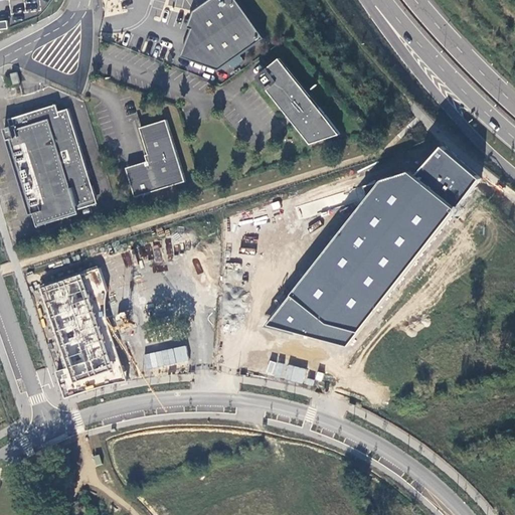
[(264,38),(236,0),(206,0),(192,10),(187,26),(189,30),(180,56),(217,69),(264,38)]
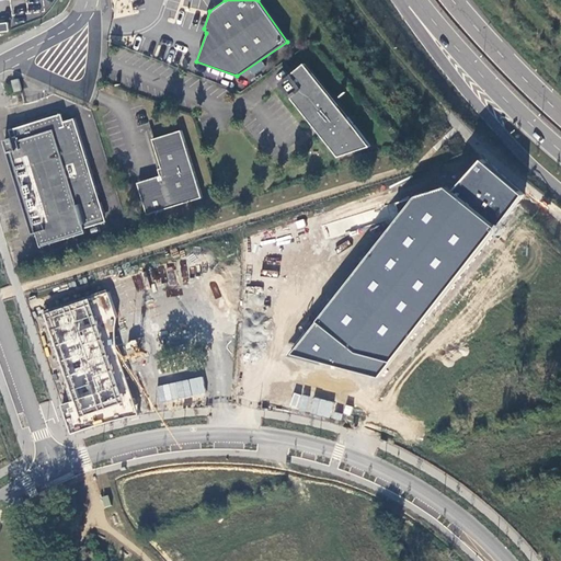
[(290,73),(278,82),(281,86),(312,125),(321,135),(338,156),(369,146),(304,63),(293,71),(295,75),(293,76),(290,73)]
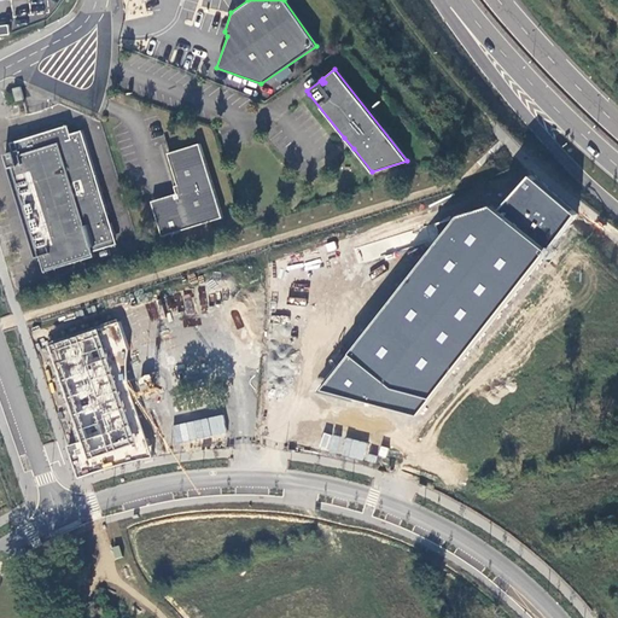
[(23,87),(16,89),(19,101),(27,100),(23,87)]
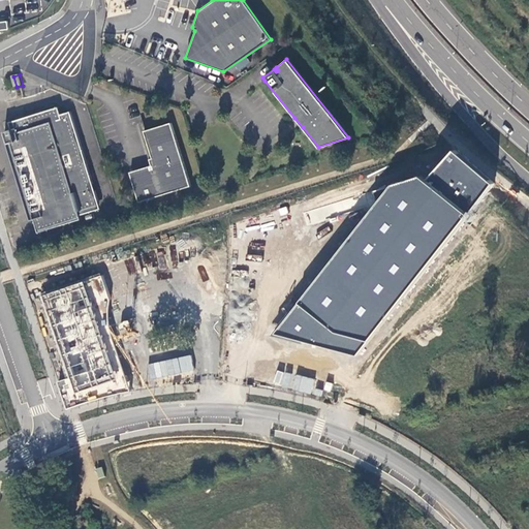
[(59,105),(44,110),(45,113),(50,113),(56,115),(61,113),(59,105)]
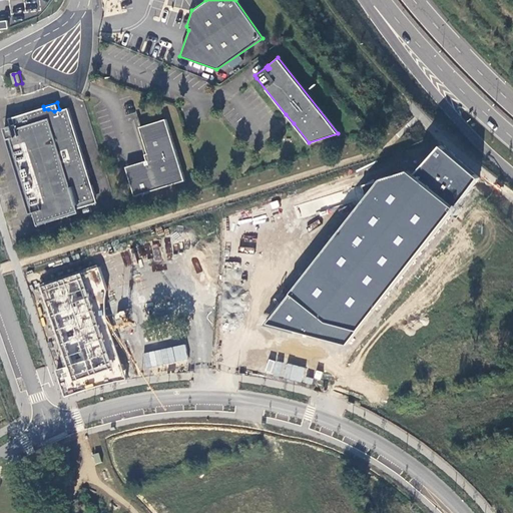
[(90,176),(68,107),(59,109),(54,111),(48,109),(44,109),(43,106),(29,110),(8,116),(10,124),(4,126),(7,138),(10,137),(33,216),(42,214),(45,221),(78,211),(77,207),(93,201),(91,194),(95,193),(91,182),(88,183),(86,177),(90,176)]
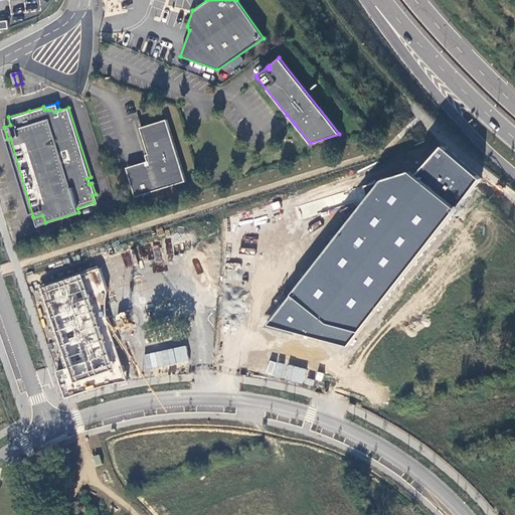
[(185,180),(166,119),(142,126),(140,127),(147,153),(145,154),(147,160),(126,167),(135,196),(185,180)]
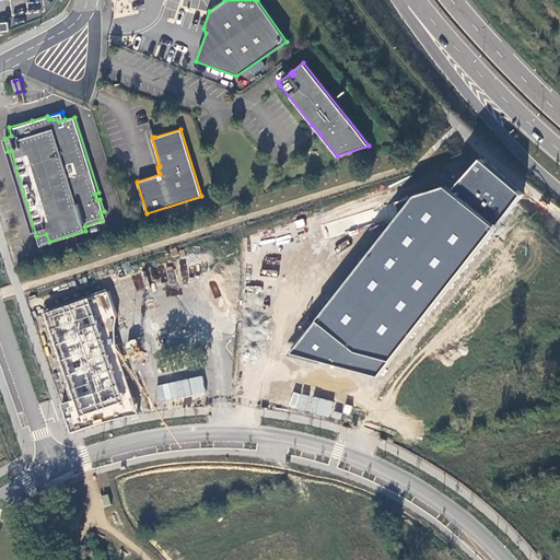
[(382,375),(525,193),(482,160),(448,195),(443,190),(412,198),(368,257),(291,353),(382,375)]
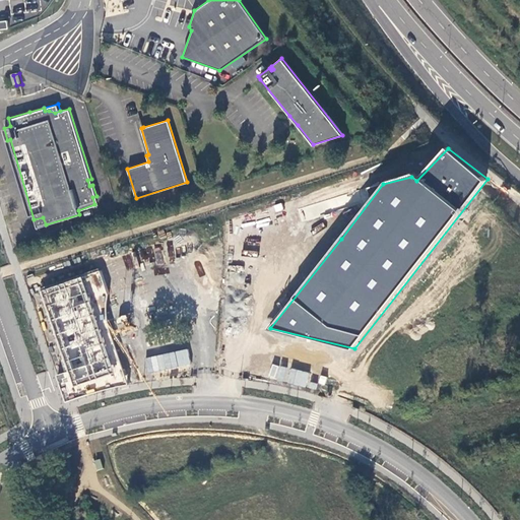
[(101,270),(40,293),(68,373),(58,376),(65,398),(127,380),(106,321),(105,305),(109,295),(101,270)]
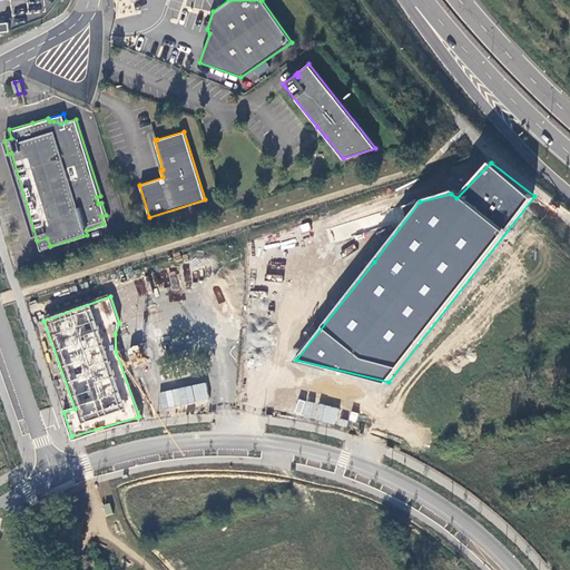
[(205,383),(158,392),(161,409),(208,399),(205,383)]
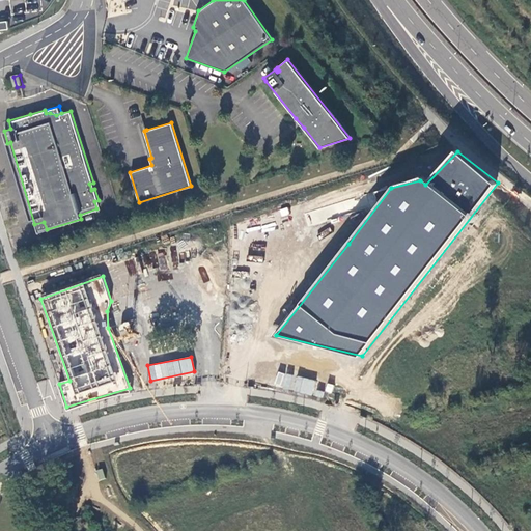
[(278,388),(313,392),(315,379),(279,374),(278,388)]
